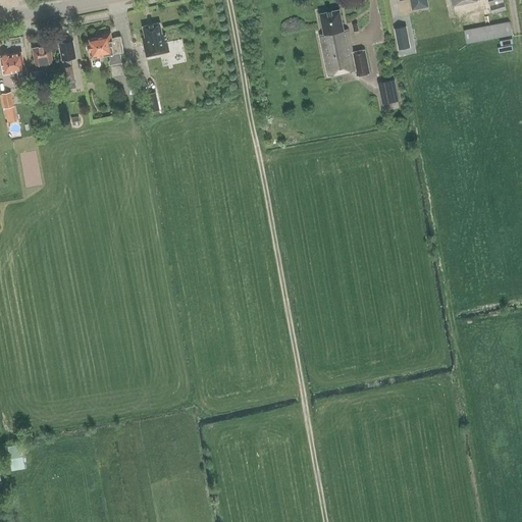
[(428,7),(426,0),(410,0),(412,10),(428,7)]
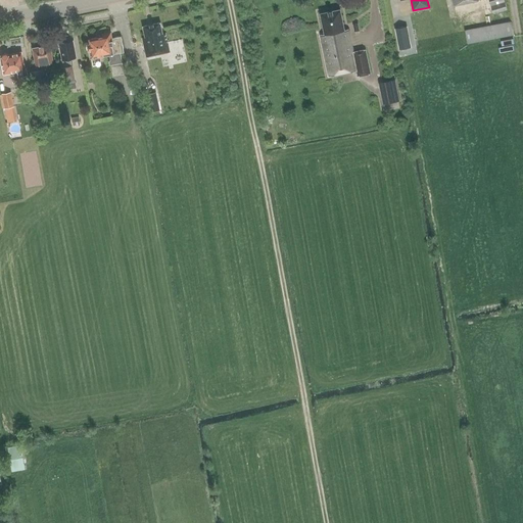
[(488,0),(493,14),(513,8),(511,0),(488,0)]
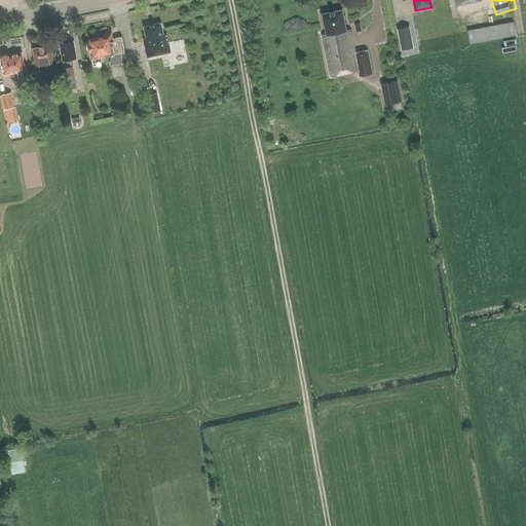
[(351,29),(349,29),(346,30),(343,15),(342,9),(322,13),(323,20),(326,34),(323,35),(331,77),(359,72),(360,77),(372,75),(367,50),(355,52),(351,29)]
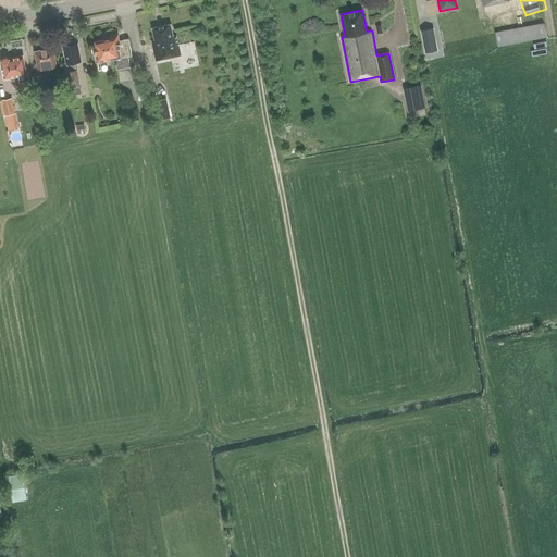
[(495,33),(497,47),(547,37),(544,23),(495,33)]
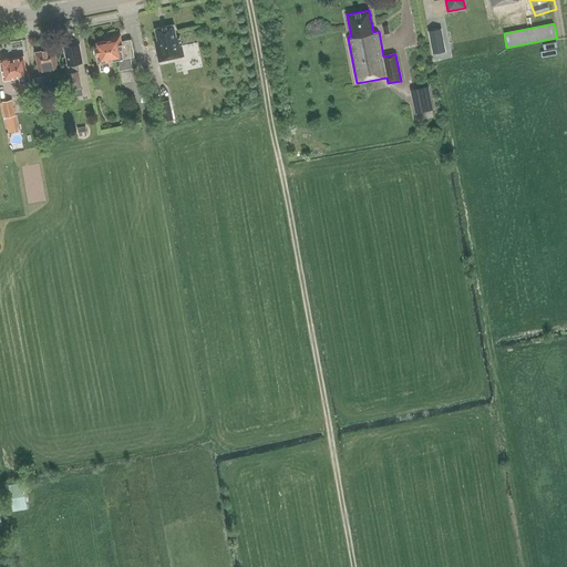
[(158,48),(161,58),(162,61),(184,57),(179,35),(177,37),(174,24),(155,29),(158,48)]
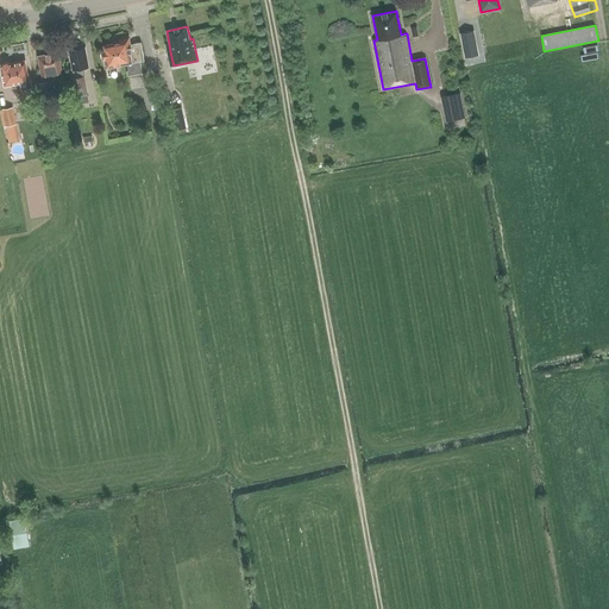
[(478,56),(473,31),(459,33),(464,58),(478,56)]
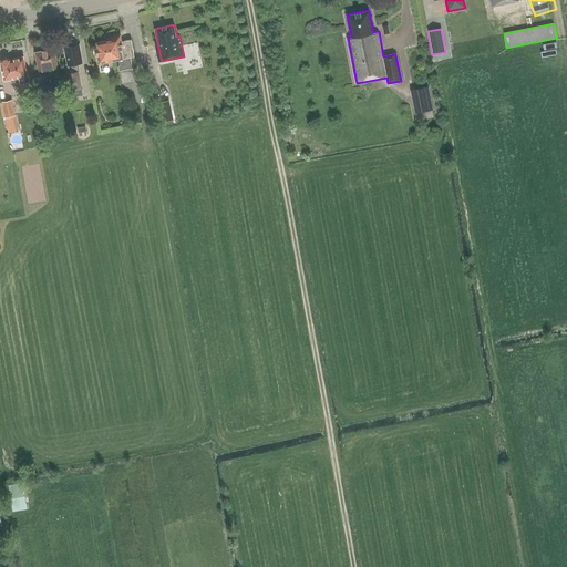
[(95,49),(98,63),(116,60),(119,71),(120,71),(122,83),(134,80),(132,69),(131,58),(134,57),(131,40),(121,41),(120,35),(111,38),(112,39),(98,42),(99,48),(95,49)]
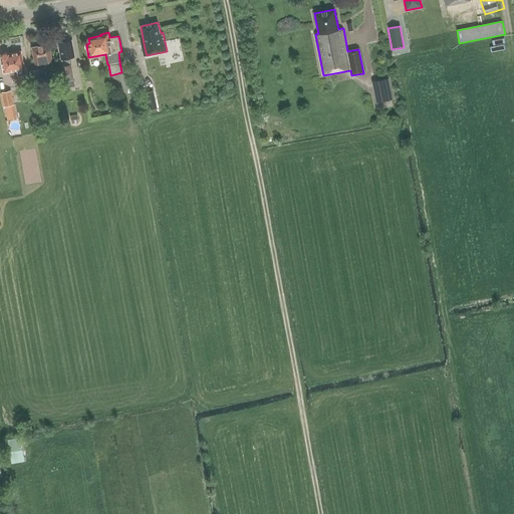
[(74,84),(69,57),(74,56),(72,46),(73,46),(72,40),(58,43),(61,57),(58,58),(63,86),(74,84)]
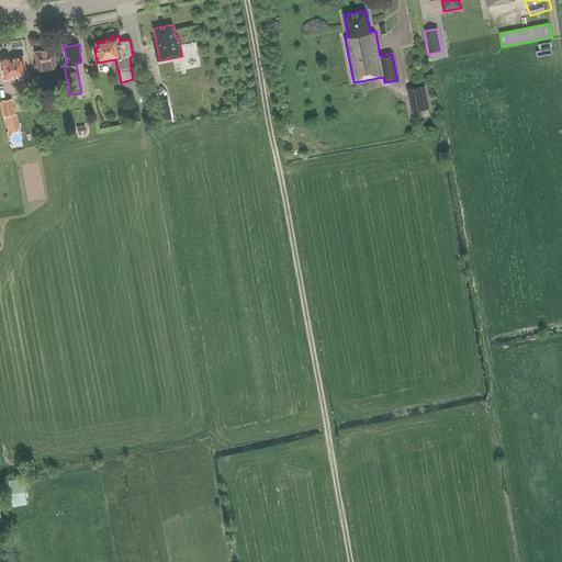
[(54,49),(55,49),(54,48),(34,53),(34,54),(35,54),(40,76),(32,78),(35,91),(48,88),(44,69),(57,67),(54,49)]
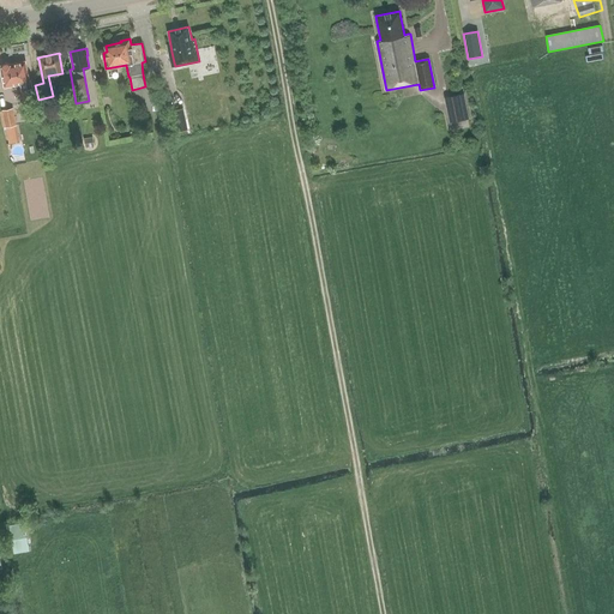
[(0,66),(5,86),(20,84),(22,91),(24,104),(35,102),(32,89),(30,80),(29,82),(25,62),(0,66)]
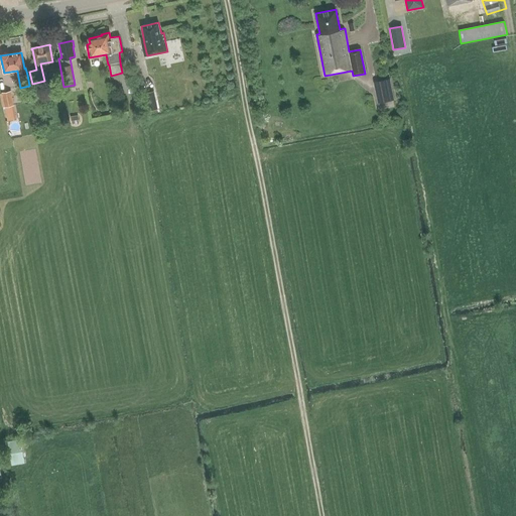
[(377,89),(380,102),(394,99),(391,86),(377,89)]
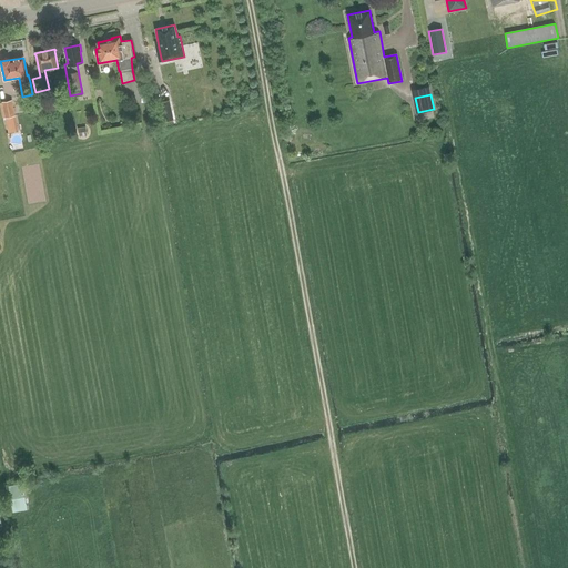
[(16,117),(12,101),(2,102),(4,119),(16,117)]
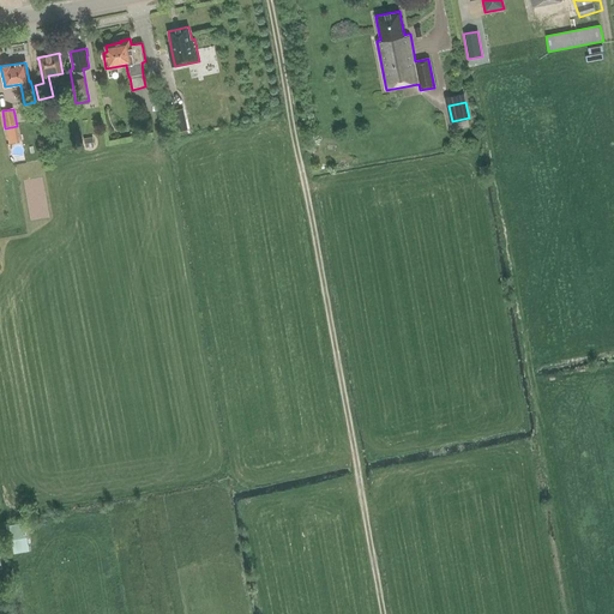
[(92,138),(84,139),(85,148),(94,146),(92,138)]
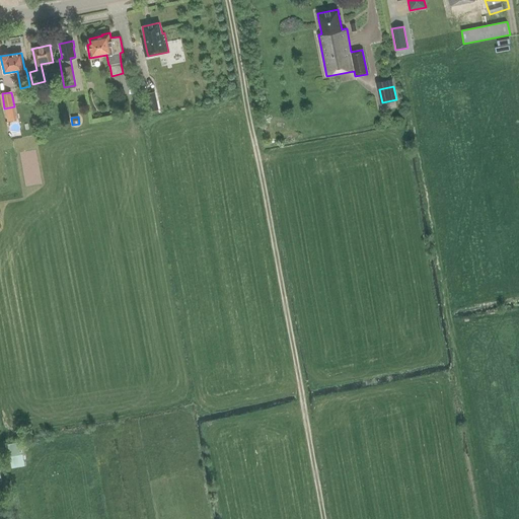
[(12,467),(24,465),(19,441),(8,443),(12,467)]
